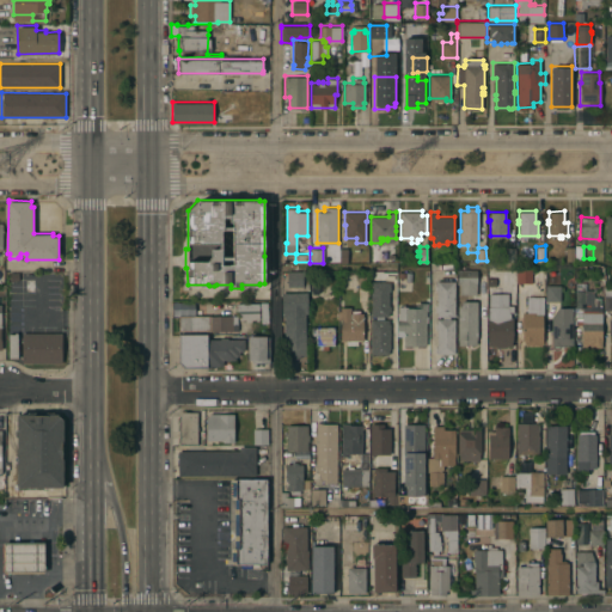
[(604,308),(603,308),(601,347),(593,347),(593,346),(581,346),(581,324),(575,324),(574,306),(575,306),(575,292),(575,267),(580,267),(580,269),(577,269),(577,282),(586,282),(585,289),(599,289),(599,283),(600,283),(600,274),(604,274),(604,281),(604,308)]
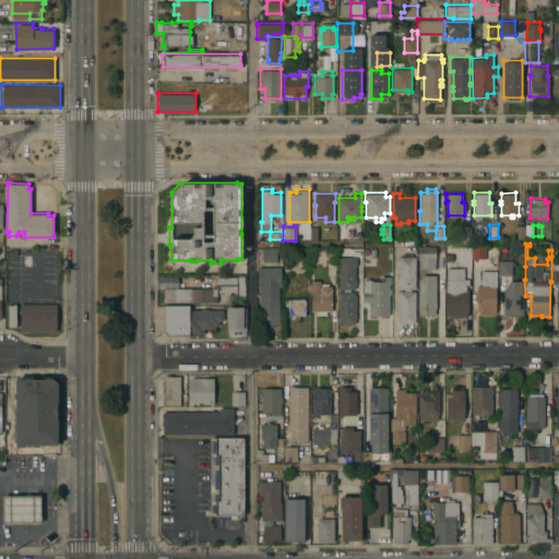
[(435,268),(419,268),(419,259),(417,259),(417,245),(435,246),(435,247),(435,268)]
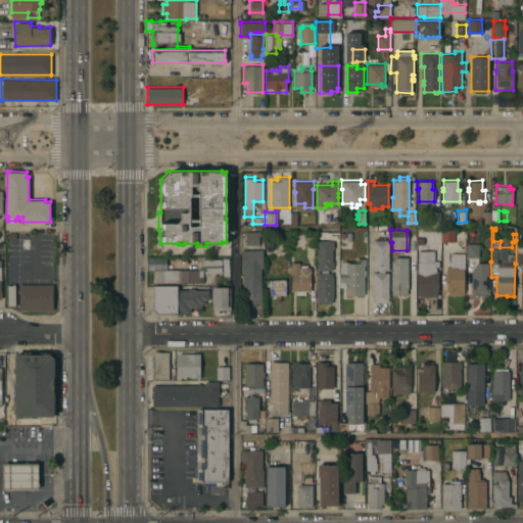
[(454,241),(441,241),(440,229),(454,229),(454,241)]
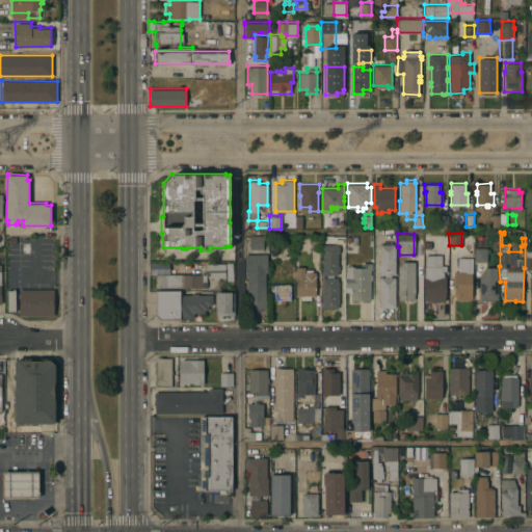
[(249,248),(249,236),(263,236),(263,248),(249,248)]
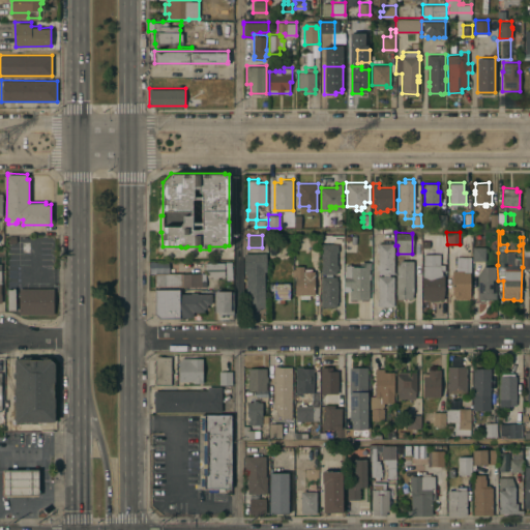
[(310,235),(319,235),(319,248),(310,248),(310,235)]
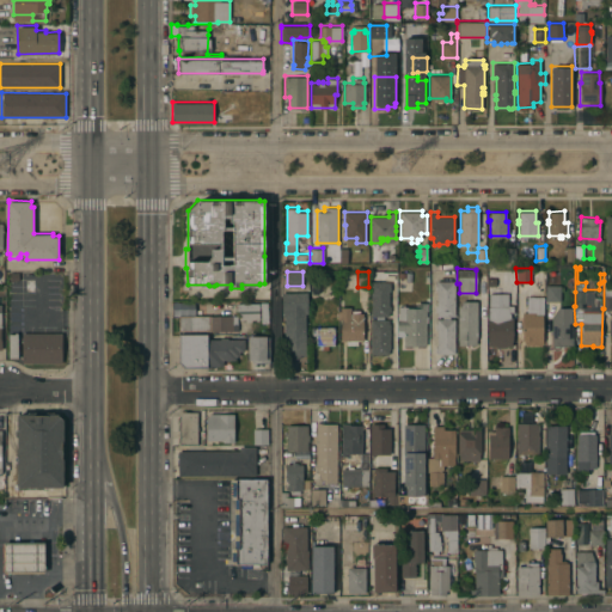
[(411,281),(405,280),(405,277),(398,276),(398,271),(411,271),(411,281)]
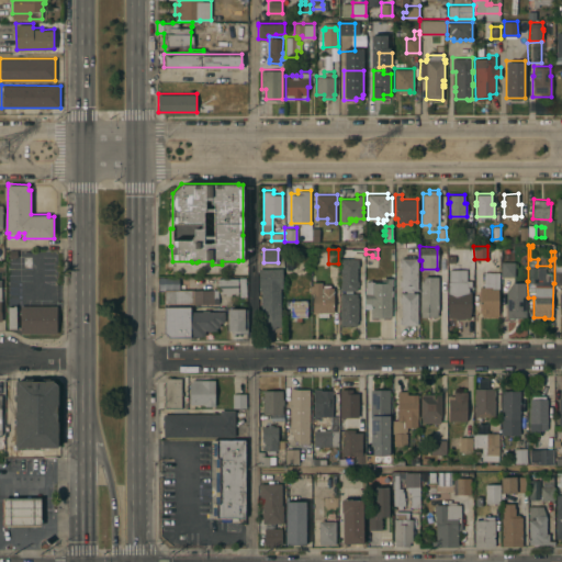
[(358,321),(357,321),(357,324),(341,324),(340,292),(345,292),(345,290),(340,290),(340,258),(358,257),(358,267),(357,267),(357,280),(358,280),(358,285),(357,285),(357,289),(352,290),(352,292),(357,292),(357,296),(358,296),(358,321)]
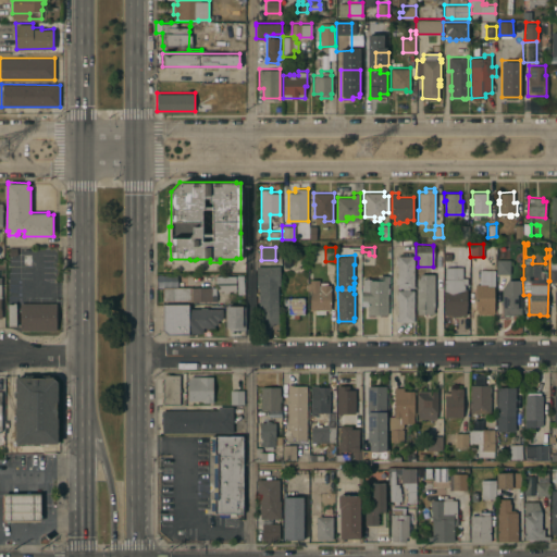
[(413,321),(397,321),(397,320),(396,320),(396,314),(397,314),(397,298),(396,298),(396,293),(397,293),(397,289),(403,289),(403,287),(397,287),(397,283),(396,283),(396,276),(397,276),(397,255),(413,255),(413,287),(409,287),(409,288),(413,289),(413,321)]
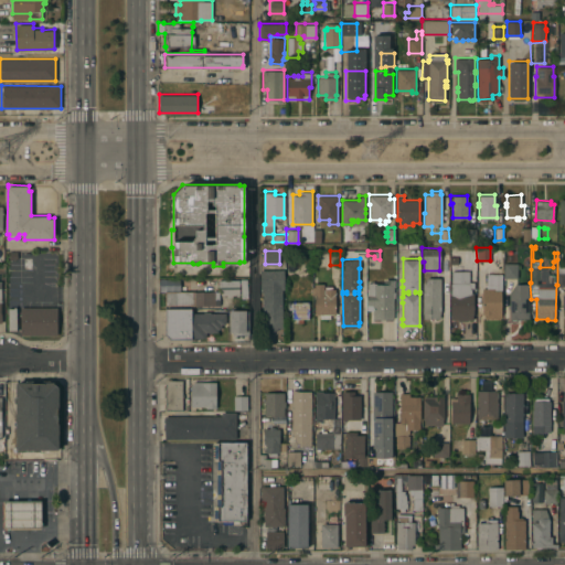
[(518,264),(520,264),(520,269),(516,269),(516,277),(515,277),(515,278),(505,278),(505,277),(503,277),(503,263),(518,263),(518,264)]
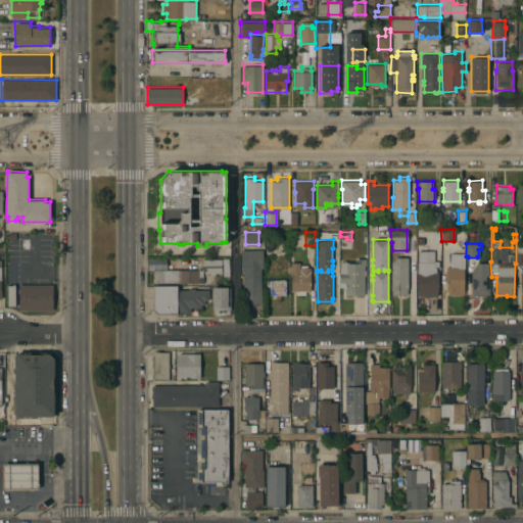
[(447,290),(446,290),(446,266),(450,266),(450,248),(464,248),(464,269),(463,269),(463,294),(448,293),(447,290)]
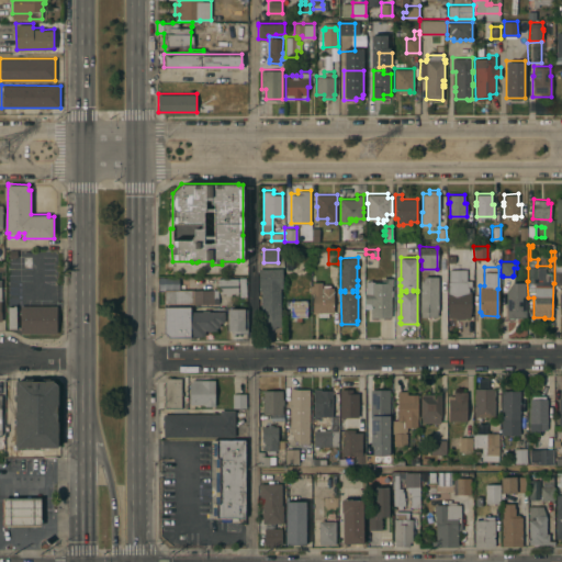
[(281,325),(276,325),(276,328),(268,328),(268,325),(261,325),(261,289),(259,289),(258,268),(282,268),(282,288),(280,288),(281,325)]
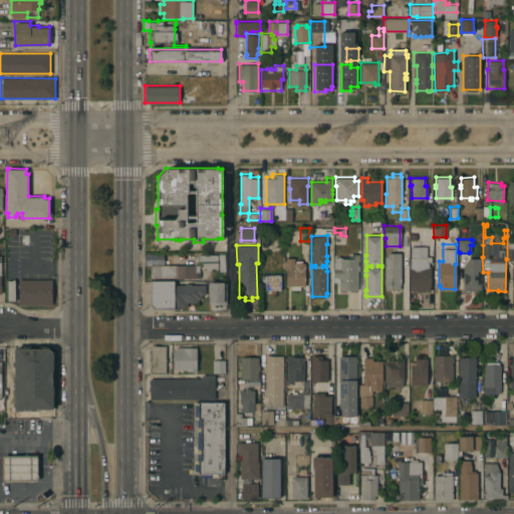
[(431,285),(430,285),(430,290),(410,290),(410,286),(409,286),(409,267),(411,267),(410,246),(427,246),(427,259),(428,259),(428,265),(429,265),(429,267),(431,267),(431,285)]
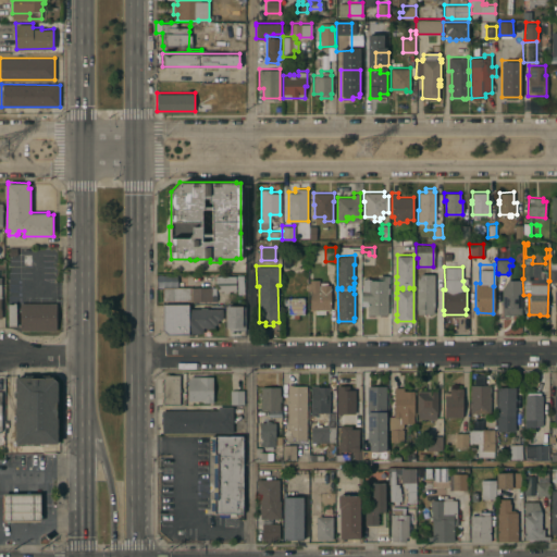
[(434,299),(434,301),(433,301),(433,304),(434,304),(434,308),(433,313),(417,313),(417,308),(417,277),(420,277),(420,272),(434,273),(434,299)]
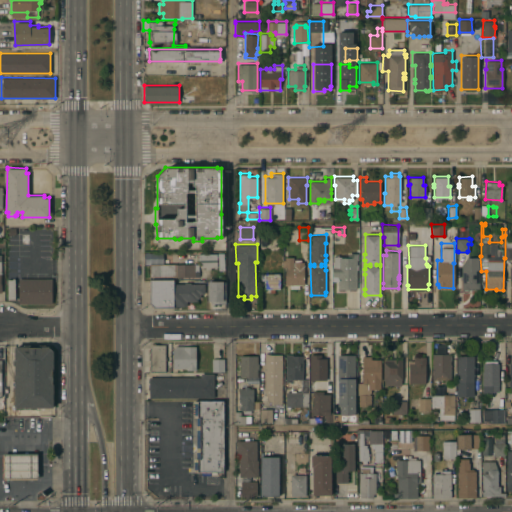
[(356,288),(337,288),(337,280),(333,280),(333,255),(340,256),(348,256),(348,252),(357,252),(357,259),(356,259),(356,288)]
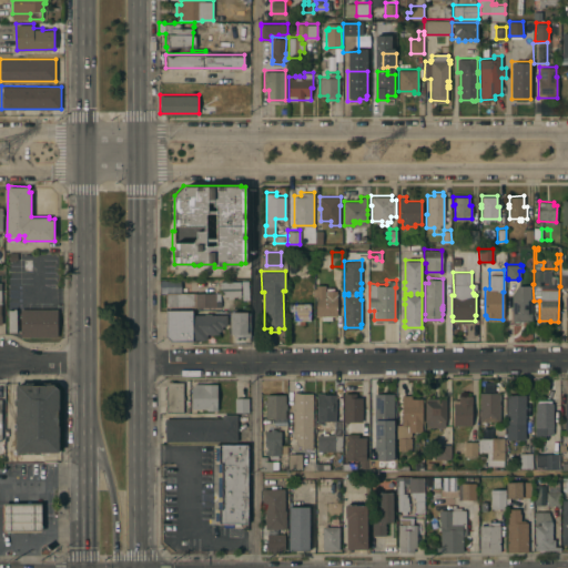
[(184,291),(184,281),(164,282),(164,291),(184,291)]
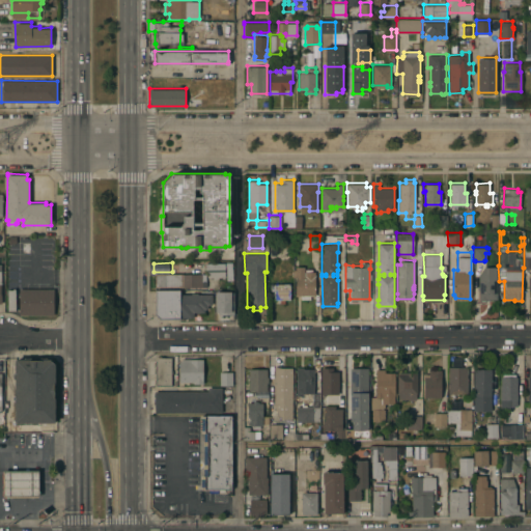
[(218,276),(218,278),(213,278),(213,276),(207,276),(207,270),(205,270),(205,262),(225,262),(225,276),(218,276)]
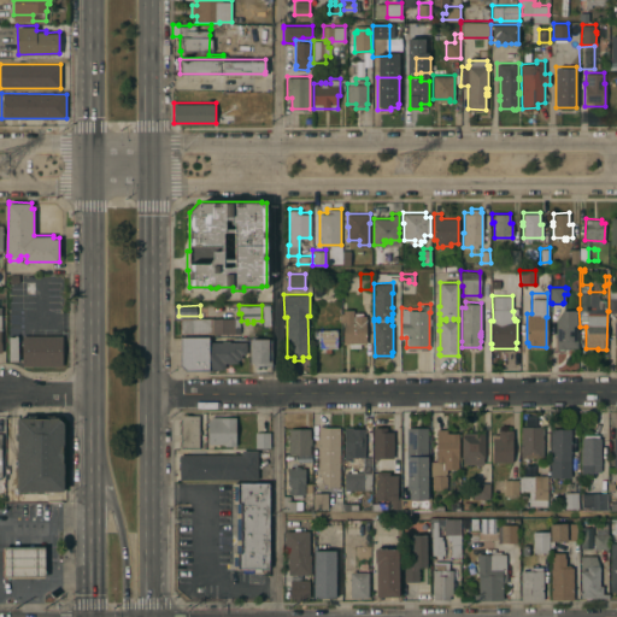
[(342,312),(344,312),(344,309),(353,309),(353,315),(354,315),(354,311),(363,311),(363,315),(366,315),(366,342),(360,342),(360,347),(350,347),(350,342),(344,342),(344,321),(342,321),(342,312)]
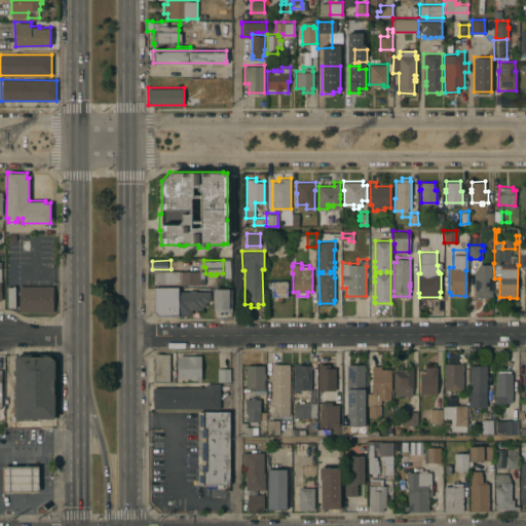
[(480,263),(491,264),(491,295),(484,295),(484,296),(482,296),(482,297),(480,297),(480,298),(477,298),(477,297),(474,297),(474,273),(480,263)]
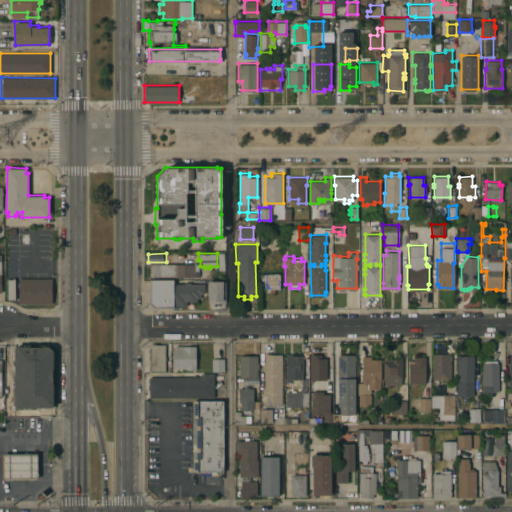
[(149,279),(149,263),(194,263),(194,264),(198,264),(198,270),(199,270),(199,276),(162,276),(162,279),(149,279)]
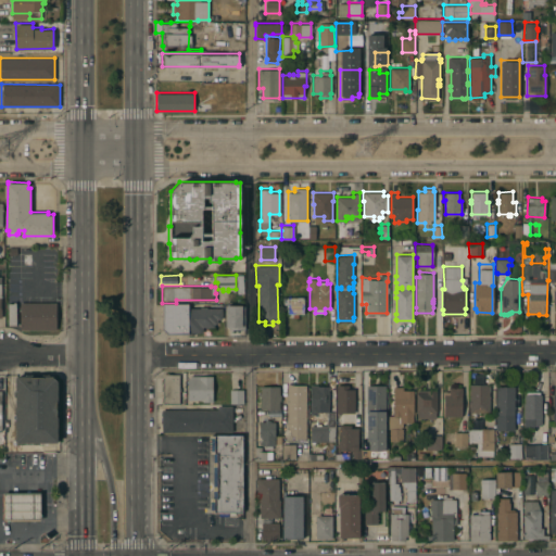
[(304,313),(299,313),(299,316),(292,316),(292,313),(288,313),(288,304),(283,304),(283,297),(304,295),(304,313)]
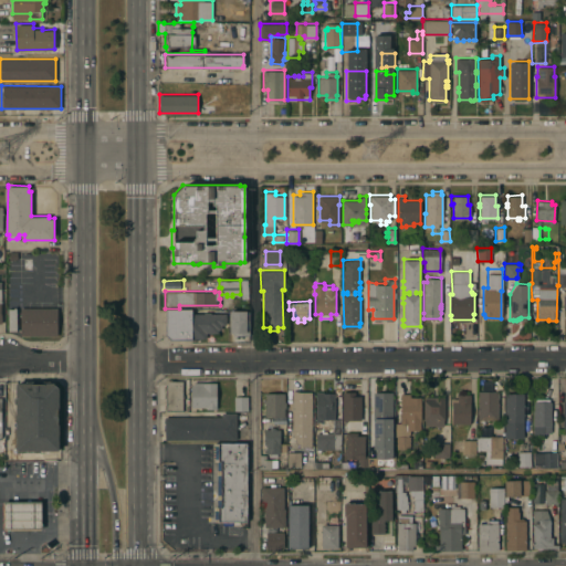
[(58,335),(21,335),(21,306),(58,307),(58,335)]
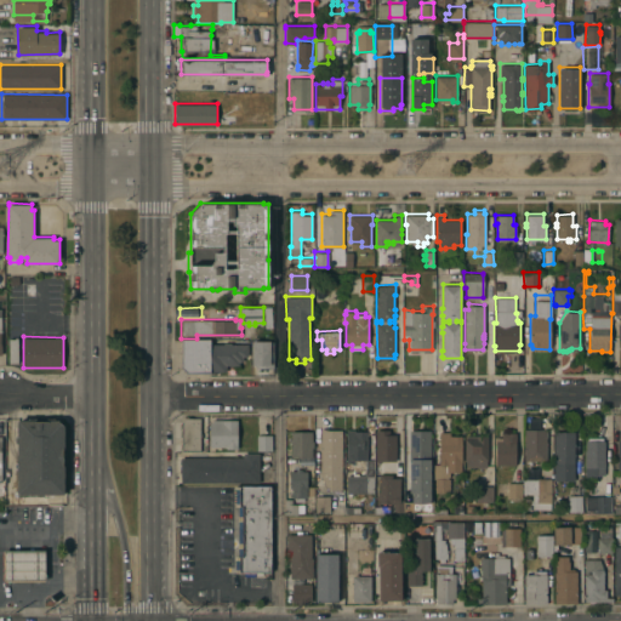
[(210,343),(223,343),(223,341),(231,341),(231,343),(248,343),(248,355),(243,355),(243,360),(239,360),(239,364),(226,364),(226,371),(210,370),(210,372),(187,372),(181,368),(181,340),(210,340),(210,343)]
